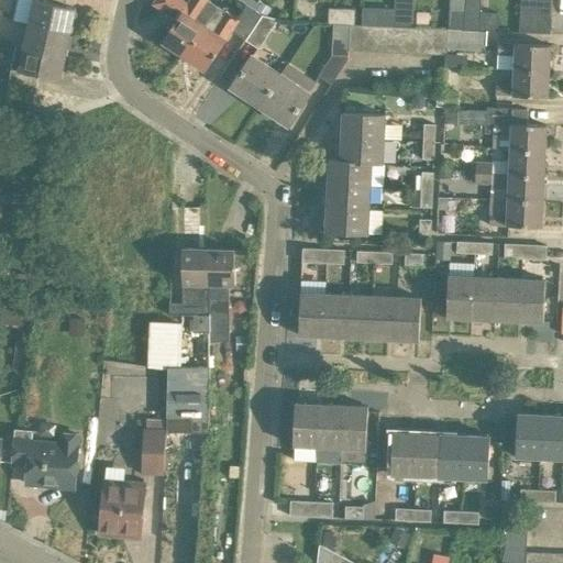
[(66,7),(66,0),(19,0),(14,21),(29,24),(70,33),(75,9),(66,7)]
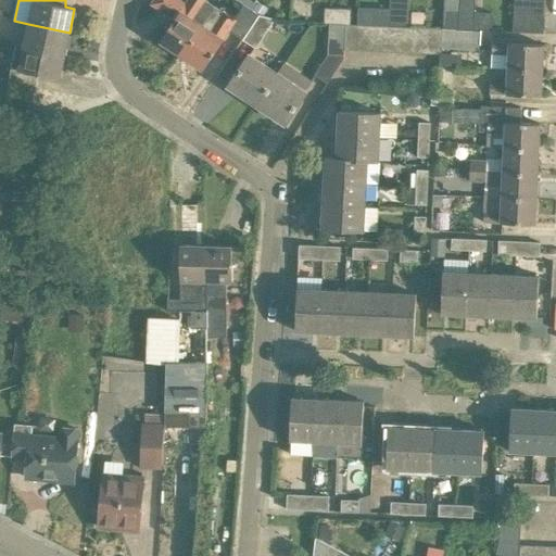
[(193,41),(215,8),(202,0),(188,0),(185,4),(177,0),(154,0),(152,4),(175,20),(161,42),(180,55),(190,40),(193,41)]
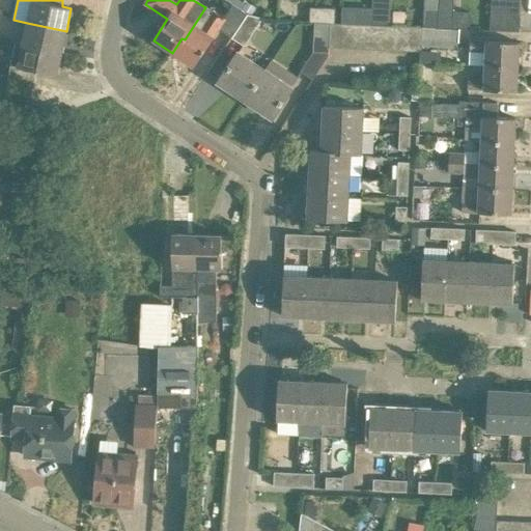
[(390,27),(390,0),(371,0),(371,26),(381,26),(390,27)]
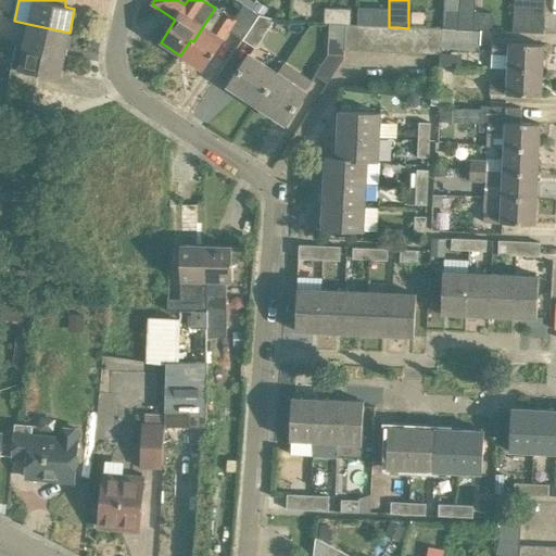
[(459,13),(459,0),(443,0),(443,13),(459,13)]
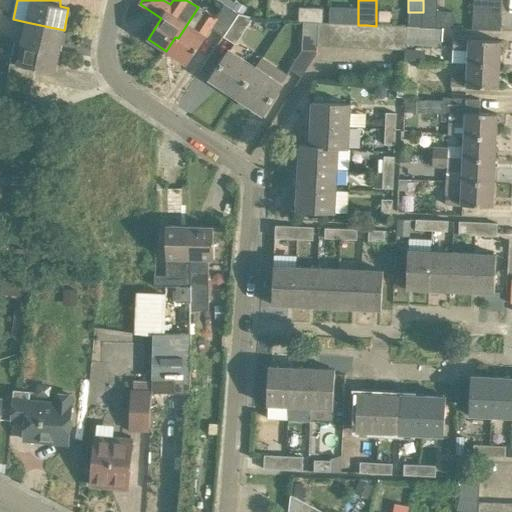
[(437,12),(437,0),(423,0),(423,12),(423,28),(442,29),(452,29),(453,13),(437,12)]
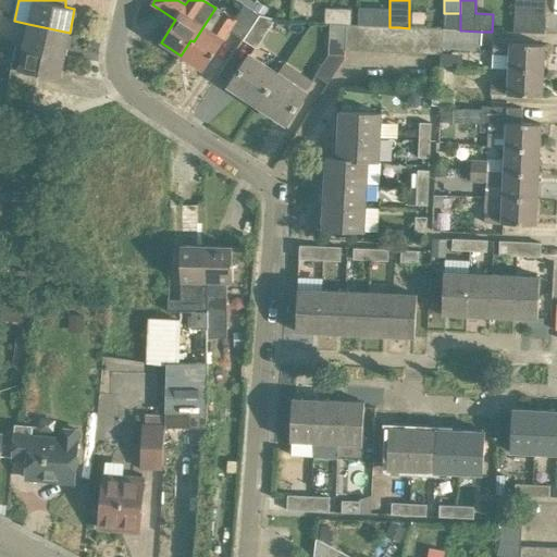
[(544,35),(546,0),(515,0),(514,33),(544,35)]
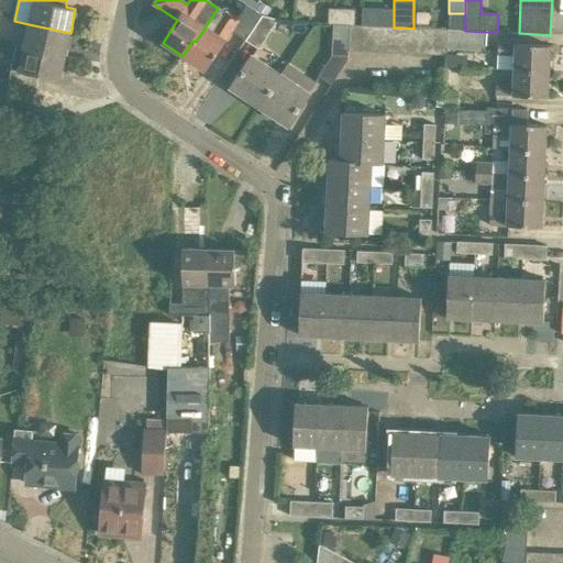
[(260,4),(255,11),(262,15),(263,13),(266,15),(271,9),(262,2),(260,4)]
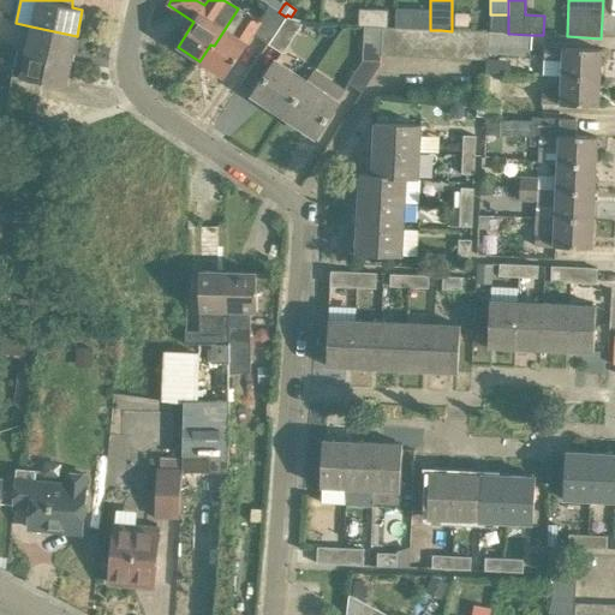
[(224,77),(252,35),(267,45),(286,17),(279,12),(269,6),(258,23),(238,9),(214,46),(210,45),(199,61),(209,67),(208,70),(218,76),(219,75),(224,77)]
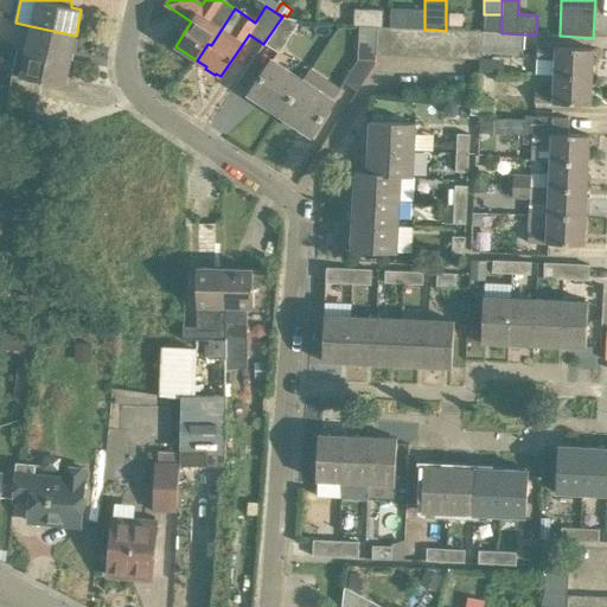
[(382,27),(383,11),(355,10),(353,26),(359,27),(376,27),(382,27)]
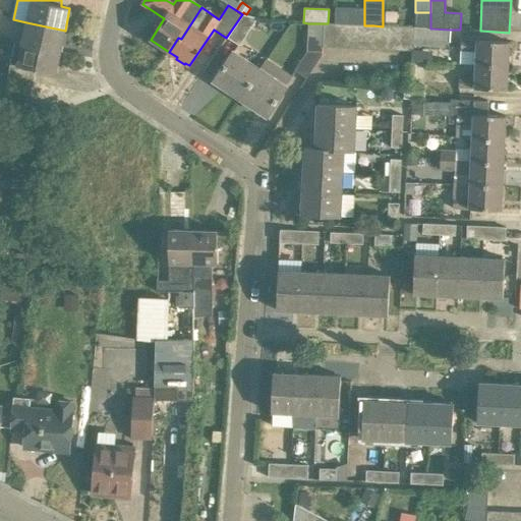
[(430,29),(430,12),(415,12),(415,27),(430,29)]
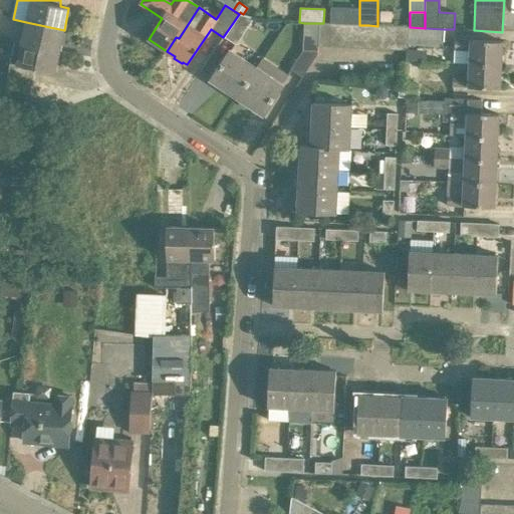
[(235,45),(252,20),(239,14),(223,37),(235,45)]
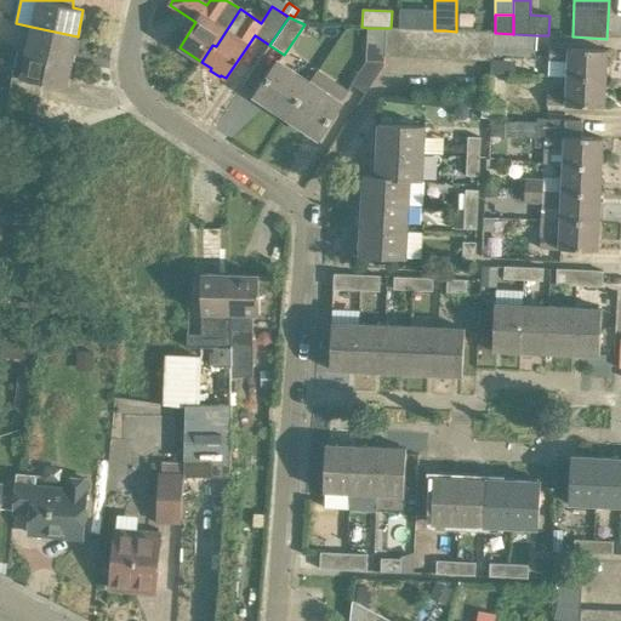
[(72,62),(78,36),(32,27),(27,51),(27,52),(72,62)]
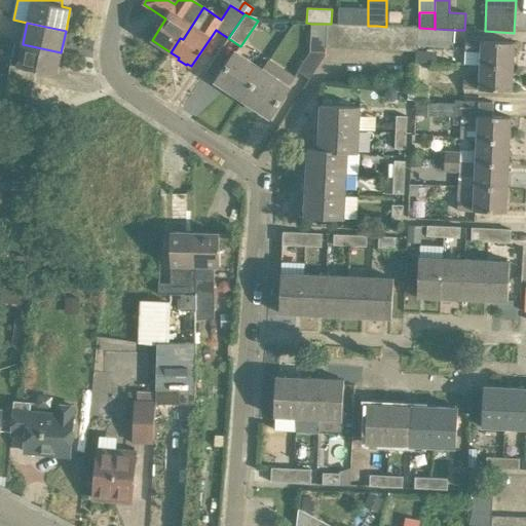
[(326,48),(326,24),(311,24),(310,51),(297,71),(309,79),(326,55),(326,48)]
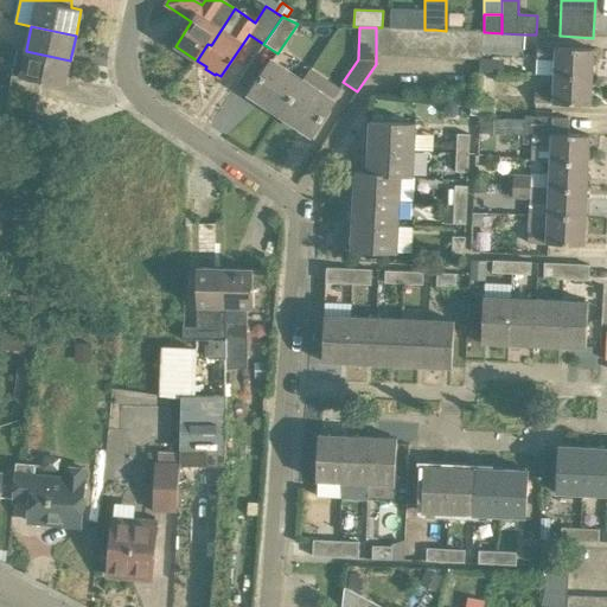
[(387,56),(388,27),(382,27),(376,27),(376,56),(387,56)]
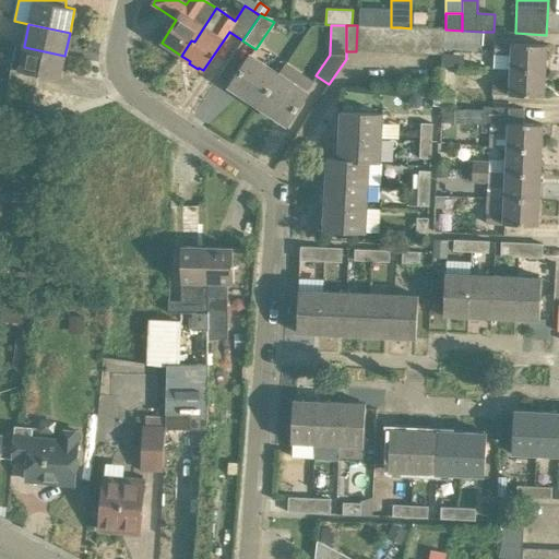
[(370,52),(371,26),(357,25),(356,51),(370,52)]
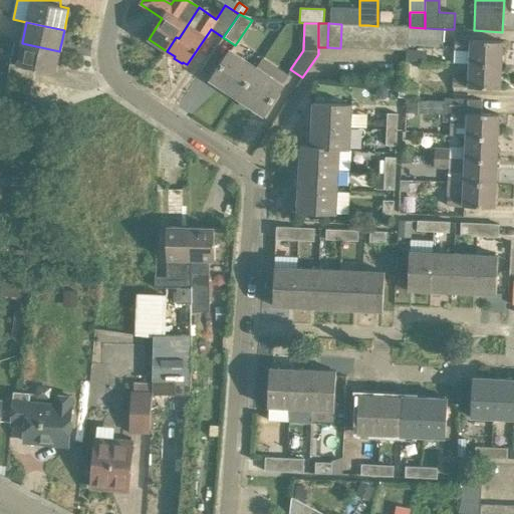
[(352,48),(353,25),(341,24),(340,48),(352,48)]
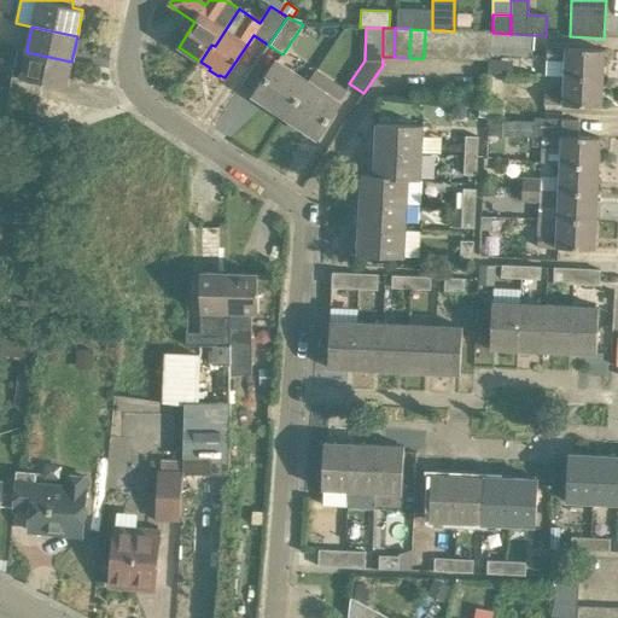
[(442,59),(443,30),(432,30),(425,30),(424,58),(442,59)]
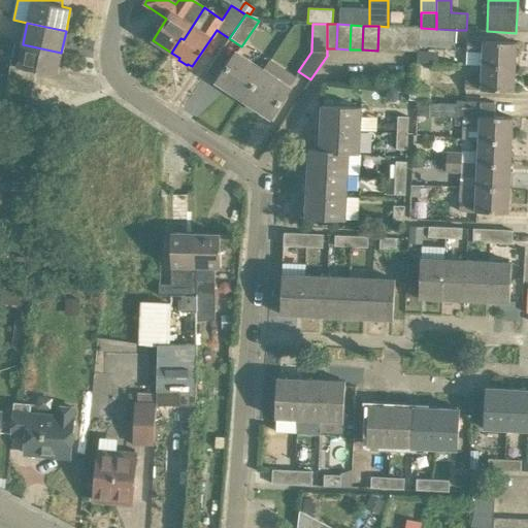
[(391,51),(392,27),(388,27),(378,26),(377,51),(391,51)]
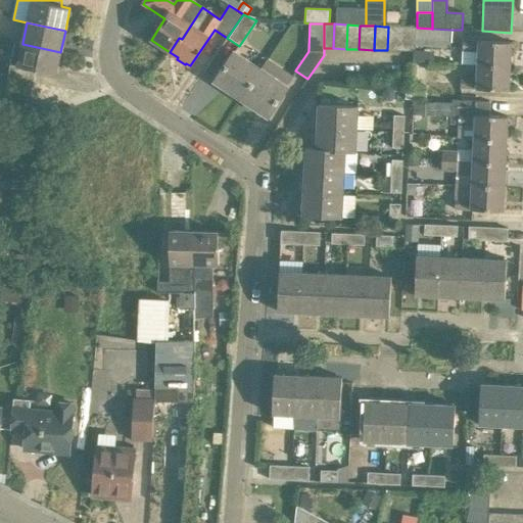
[(402,51),(403,28),(388,27),(387,50),(402,51)]
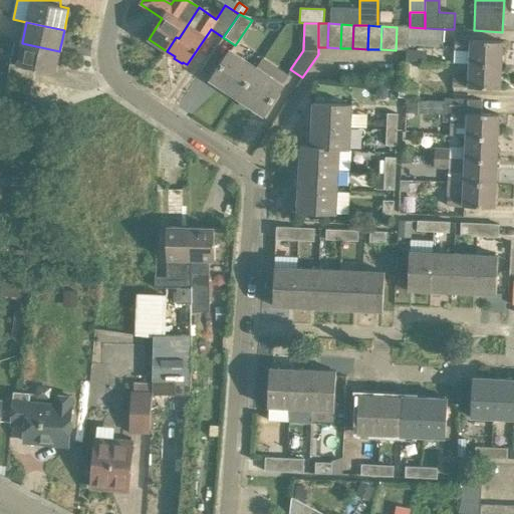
[(408,45),(409,27),(397,27),(396,50),(408,50),(408,45)]
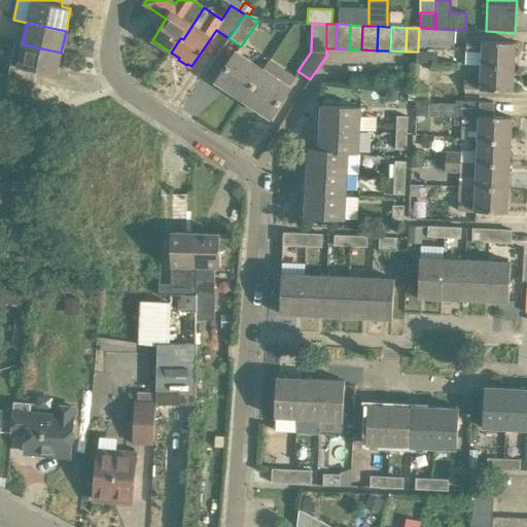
[(454,48),(455,30),(435,29),(420,28),(419,28),(418,46),(454,48)]
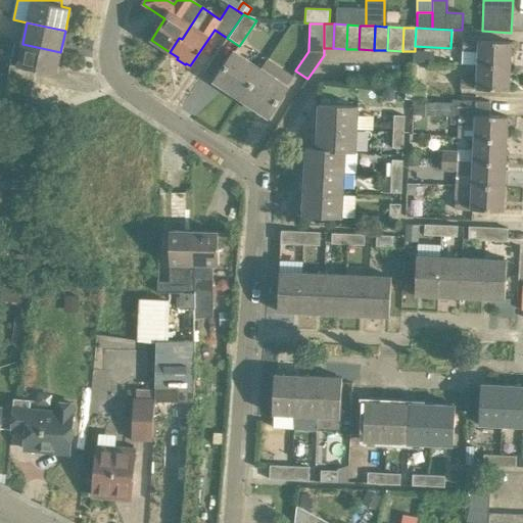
[(510,66),(511,43),(462,41),(462,50),(478,51),(477,65),(510,66)]
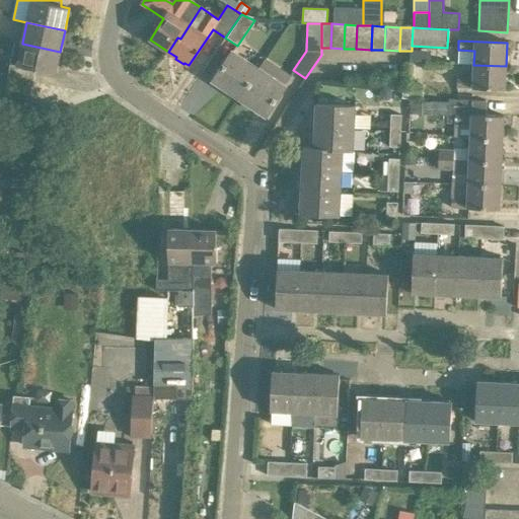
[(55,74),(60,52),(22,44),(22,43),(15,42),(8,77),(32,82),(35,70),(55,74)]
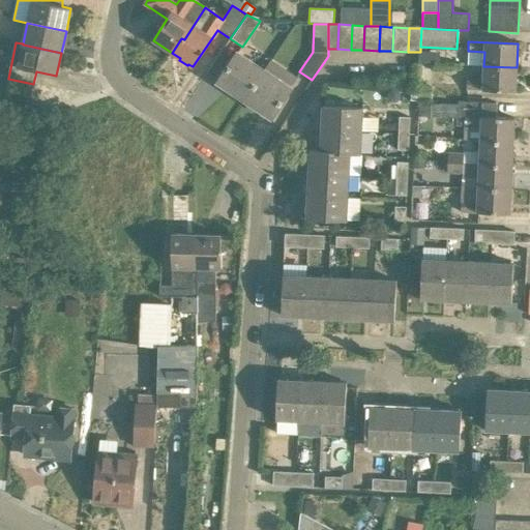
[(244,100),(263,70),(237,53),(217,83),(244,100)]
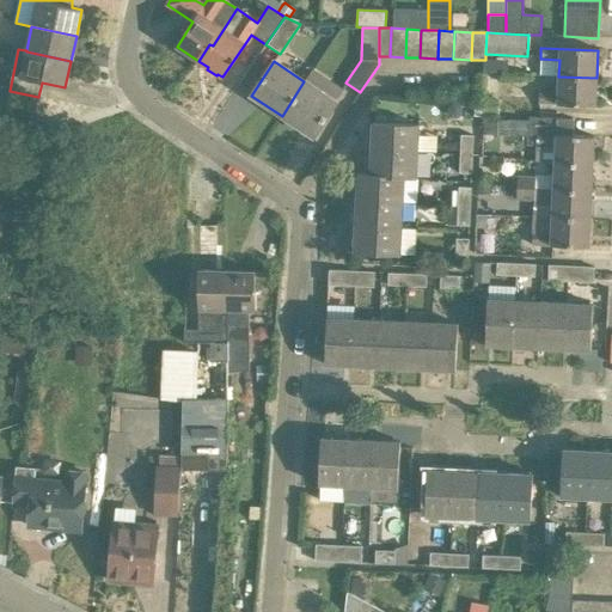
[(502,92),(501,67),(489,68),(489,93),(502,92)]
